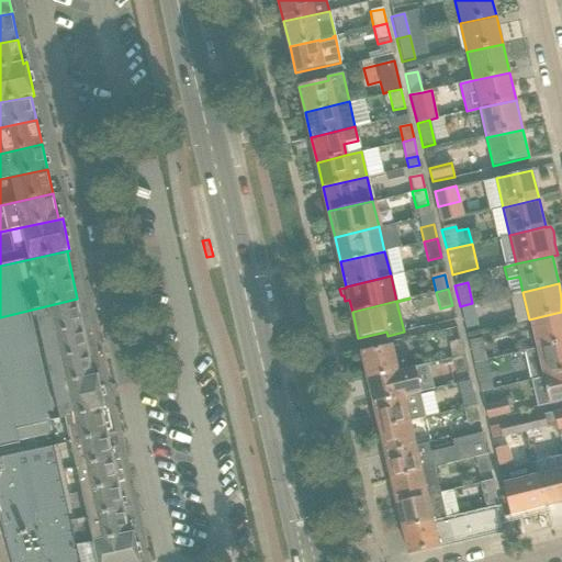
[(94,377),(77,299),(0,317),(0,447),(19,444),(19,442),(15,429),(105,408),(98,375),(94,377)]
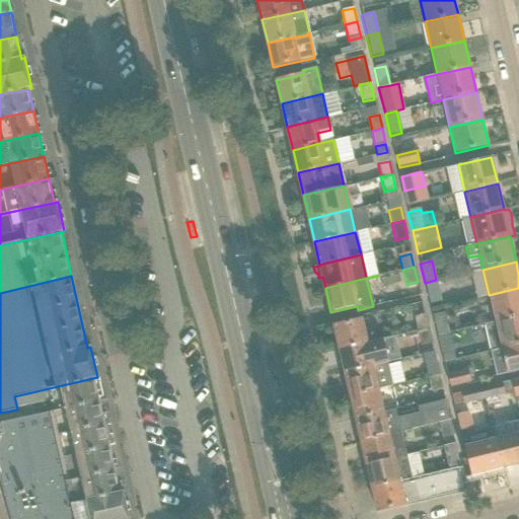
[(430,305),(441,302),(436,280),(425,283),(430,305)]
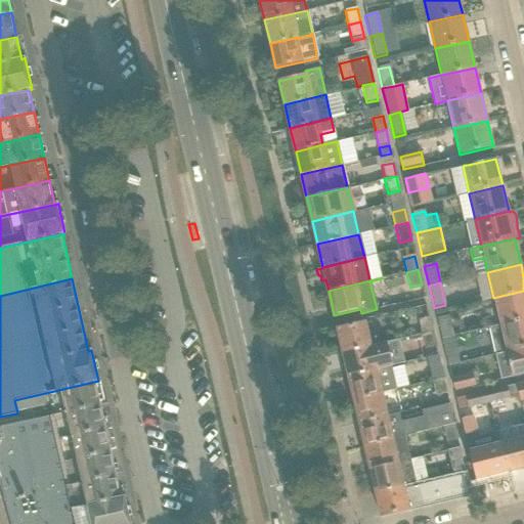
[(500,325),(523,319),(523,291),(493,298),(500,325)]
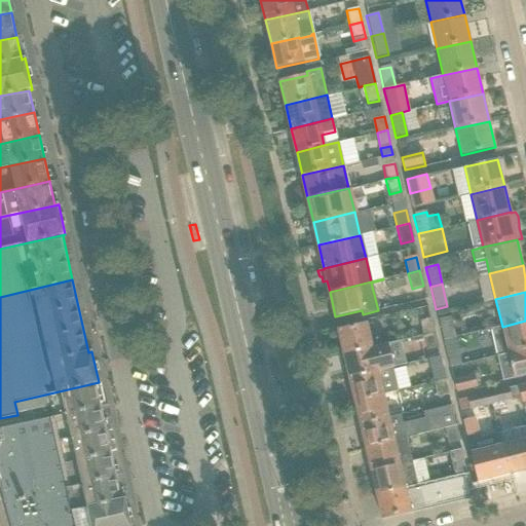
[(443,340),(455,338),(450,317),(439,320),(443,340)]
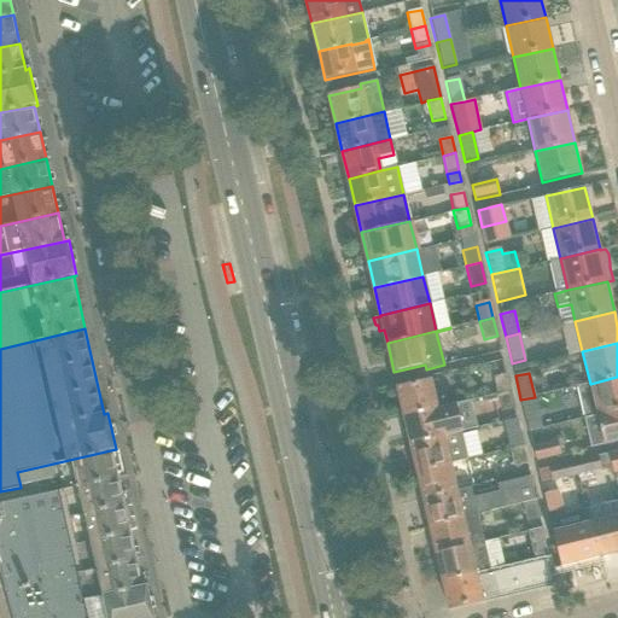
[(496,394),(511,390),(507,374),(493,378),(496,394)]
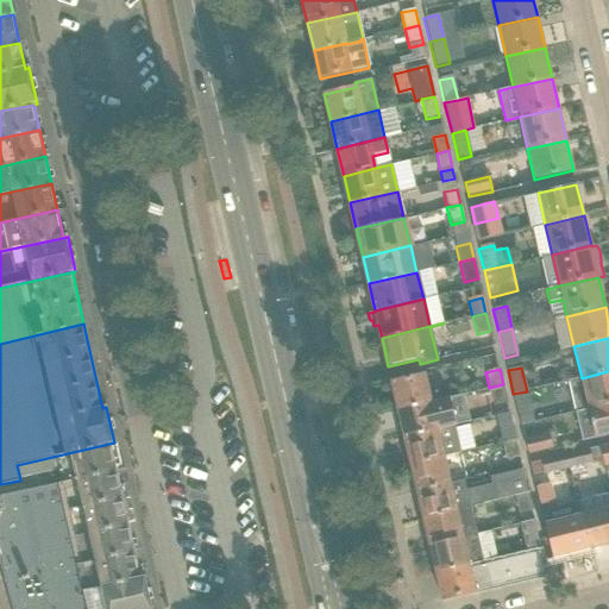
[(576,412),(608,403),(608,371),(582,378),(569,382),(576,412)]
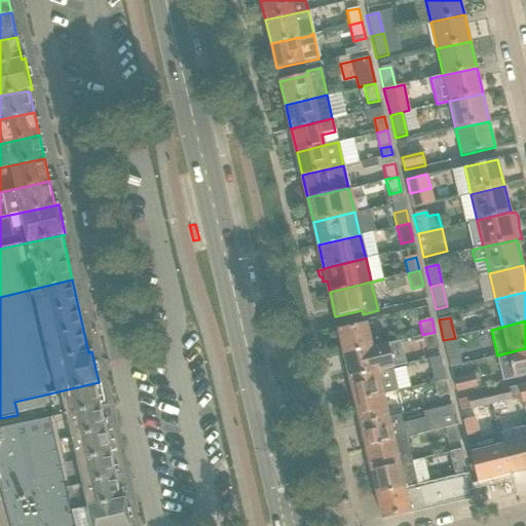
[(343,353),(371,347),(365,323),(338,329),(343,353)]
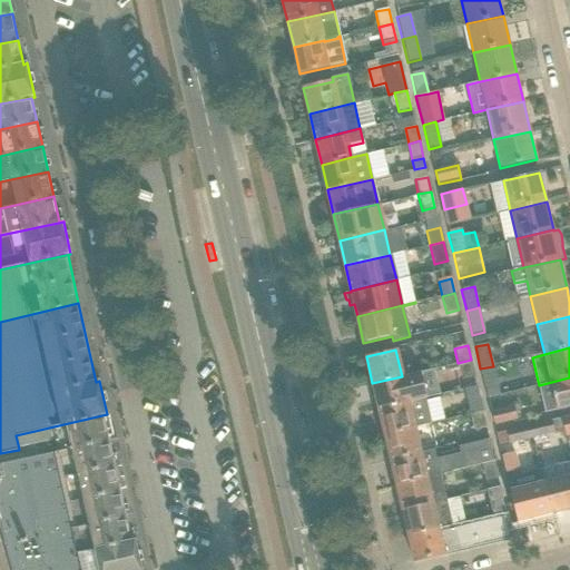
[(462,381),(474,377),(471,360),(458,363),(462,381)]
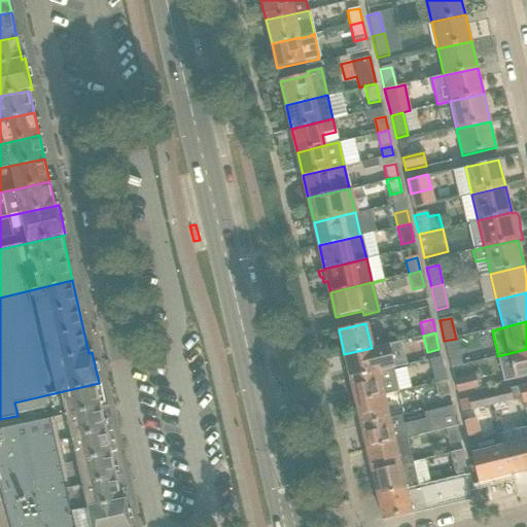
[(450,367),(462,364),(456,339),(444,341),(450,367)]
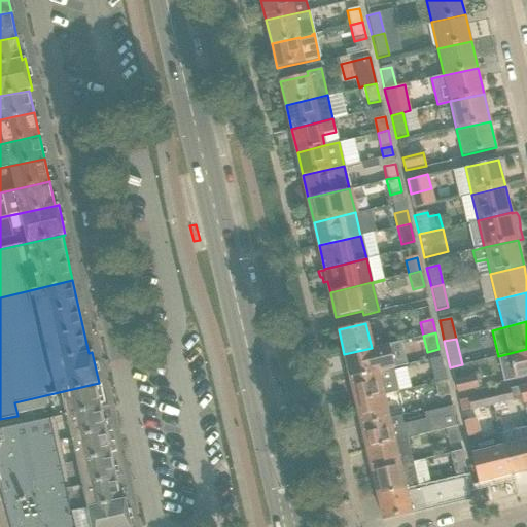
[(344,354),(350,378),(393,367),(394,367),(389,344),(372,348),(344,354)]
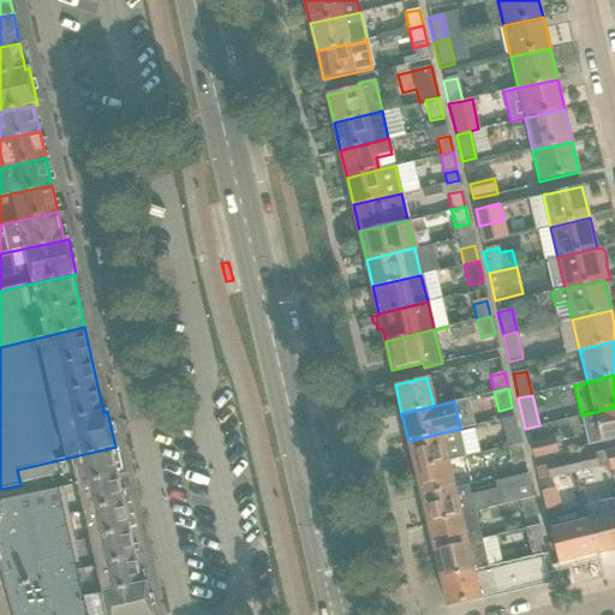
[(601,442),(614,439),(614,407),(581,416),(581,417),(595,413),(601,442)]
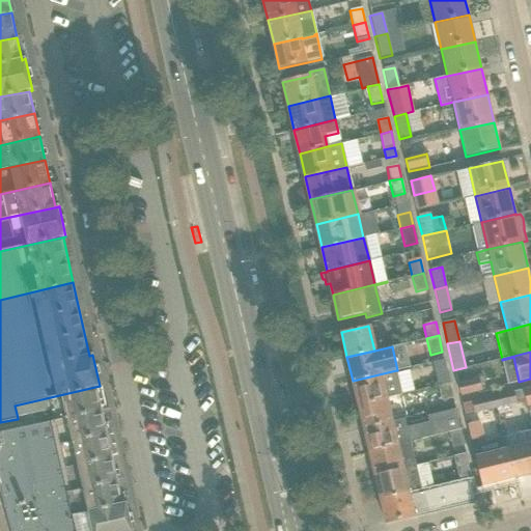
[(445,358),(432,361),(438,384),(450,382),(445,358)]
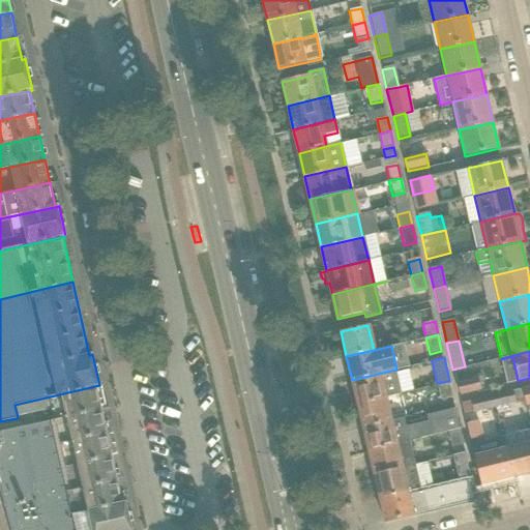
[(395,370),(352,380),(357,403),(385,396),(401,392),(396,373),(395,370)]
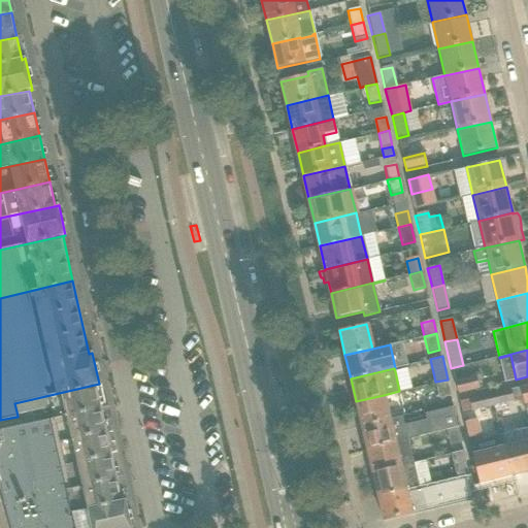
[(459,394),(480,389),(476,375),(456,381),(459,394)]
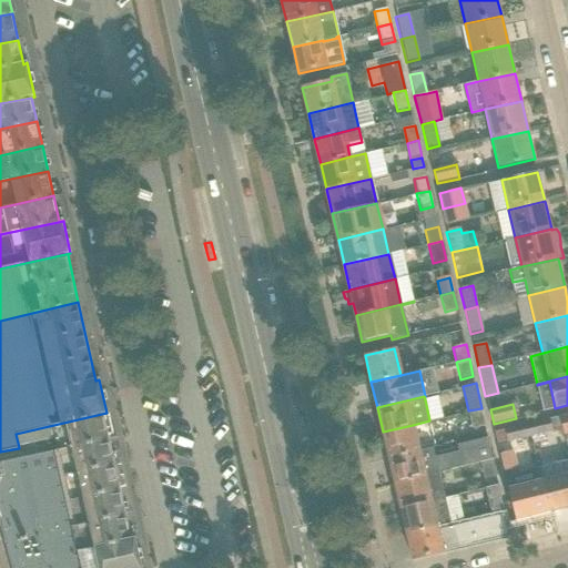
[(482,408),(468,411),(473,428),(485,425),(482,408)]
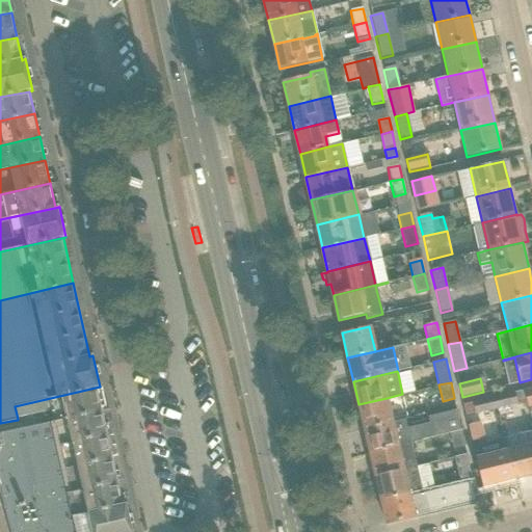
[(100,387),(15,406),(18,419),(52,411),(54,422),(102,410),(97,388),(100,388),(100,387)]
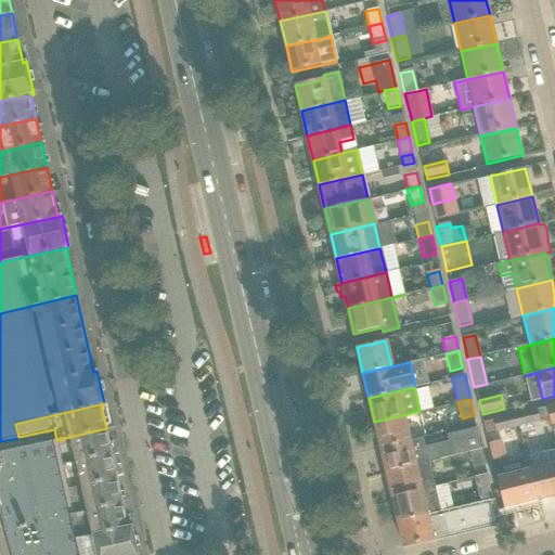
[(540,421),(551,423),(546,408),(516,415),(519,426),(540,422),(540,421)]
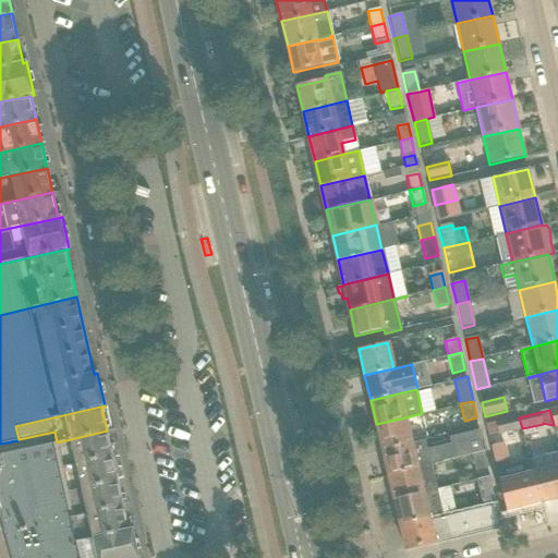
[(381,448),(411,441),(405,417),(376,424),(381,448)]
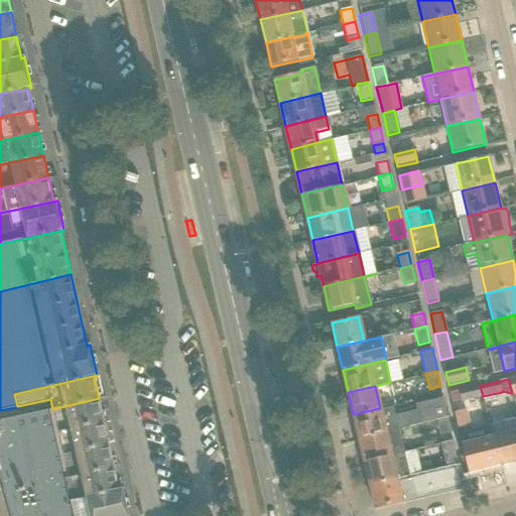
[(452,403),(483,396),(480,386),(449,393),(452,403)]
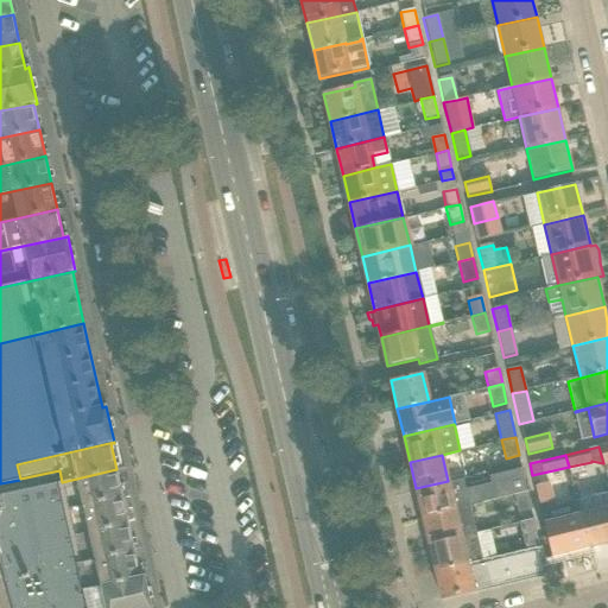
[(514,493),(526,491),(521,467),(489,475),(492,482),(466,488),(463,479),(448,482),(448,481),(416,488),(423,515),(470,505),(514,493)]
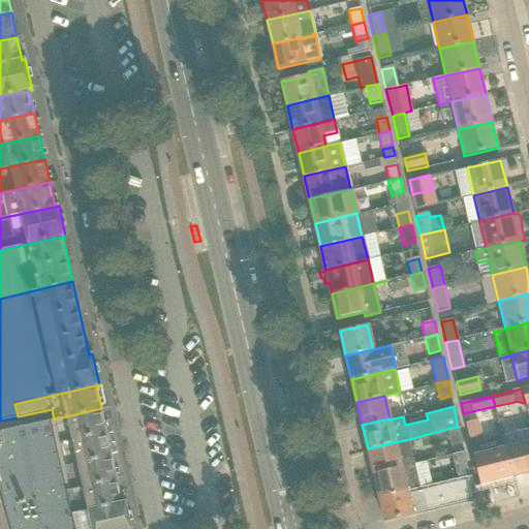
[(0,489),(10,527),(122,502),(101,408),(54,419),(54,421),(5,430),(0,431),(0,489)]
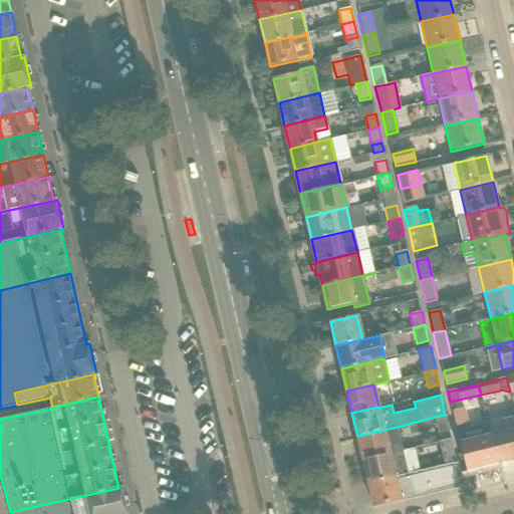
[(438,433),(450,430),(446,415),(445,415),(435,417),(438,433)]
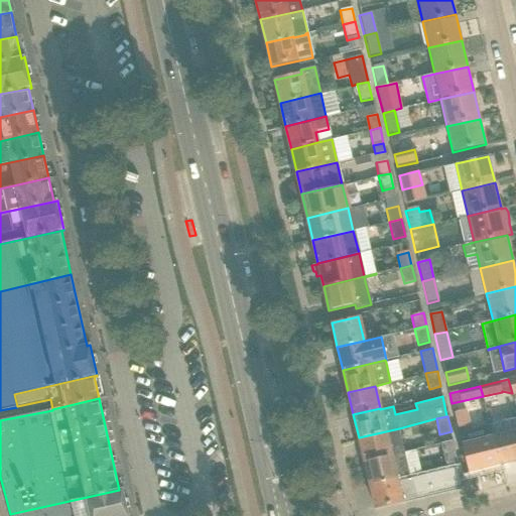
[(364,461),(404,452),(399,428),(359,437),(364,461)]
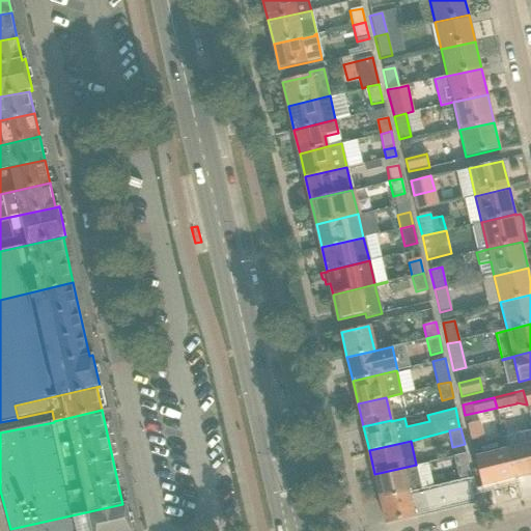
[(506,449),(504,449),(502,441),(473,448),(483,492),(484,491),(484,490),(488,490),(487,485),(513,478),(506,449)]
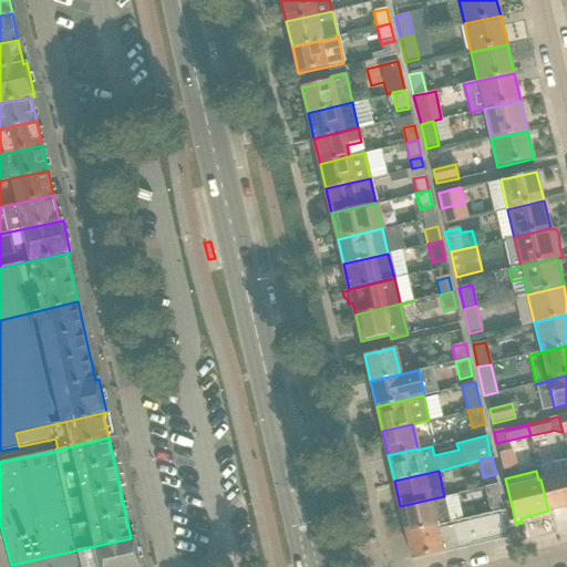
[(548,511),(566,506),(566,473),(540,480),(548,511)]
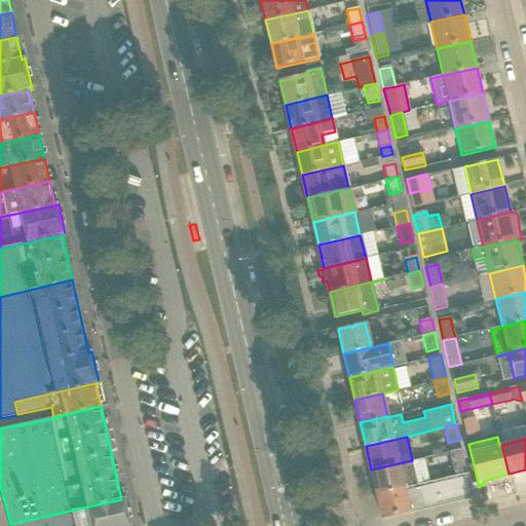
[(455,475),(466,472),(461,449),(449,452),(455,475)]
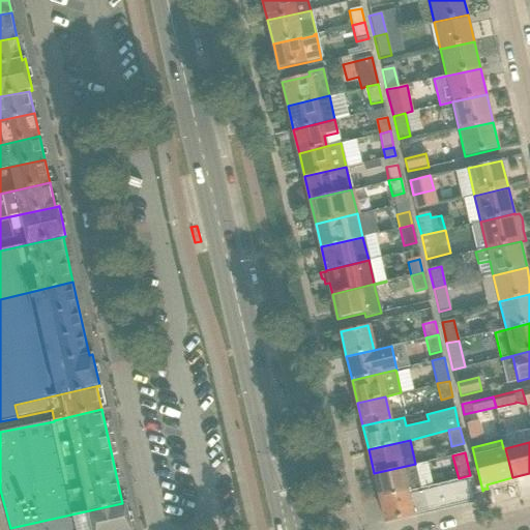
[(379,497),(420,488),(415,464),(374,473),(379,497)]
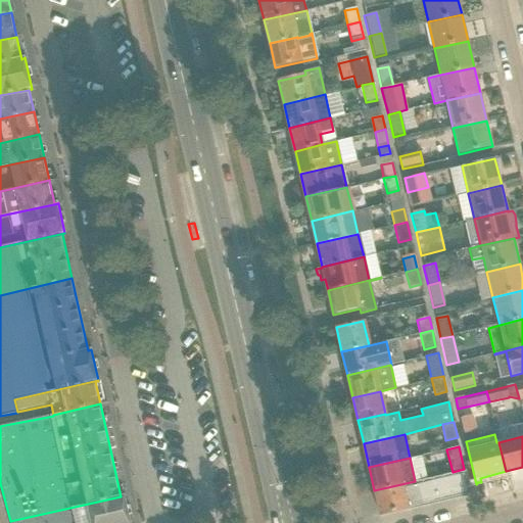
[(380,515),(470,494),(464,469),(453,472),(415,481),(374,490),(380,515)]
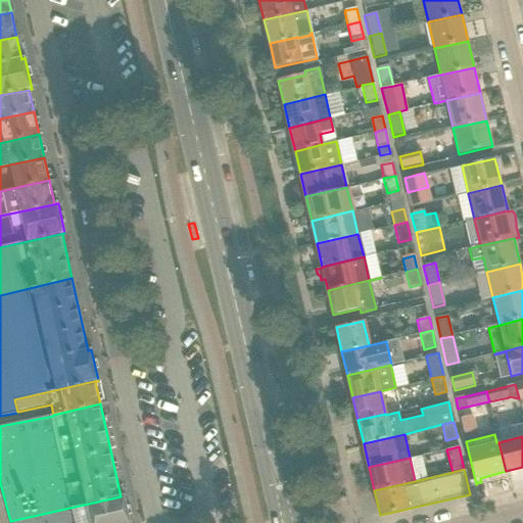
[(10,522),(130,522),(125,495),(121,496),(10,521),(10,522)]
